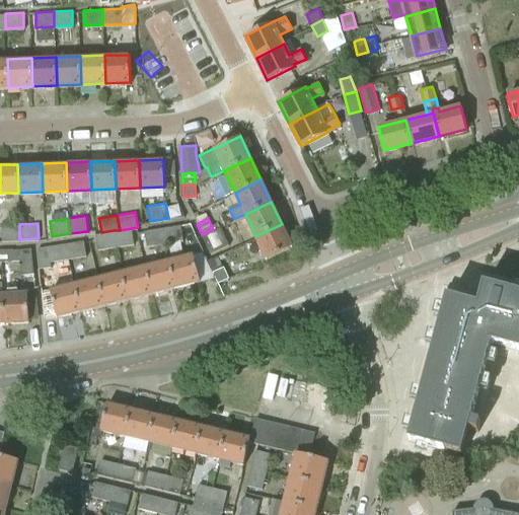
[(19,239),(19,224),(1,225),(2,240),(19,239)]
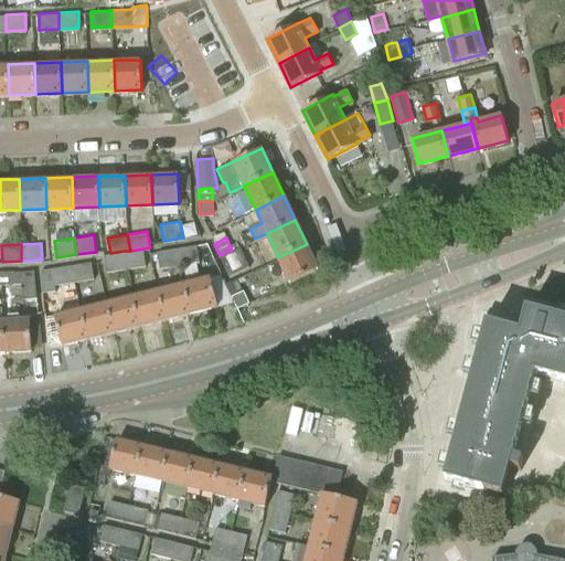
[(196,244),(177,247),(179,264),(199,261),(196,244)]
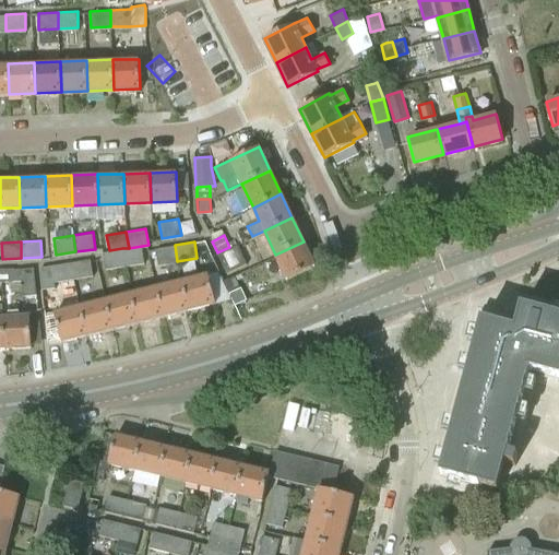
[(314,266),(304,241),(275,255),(287,279),(314,266)]
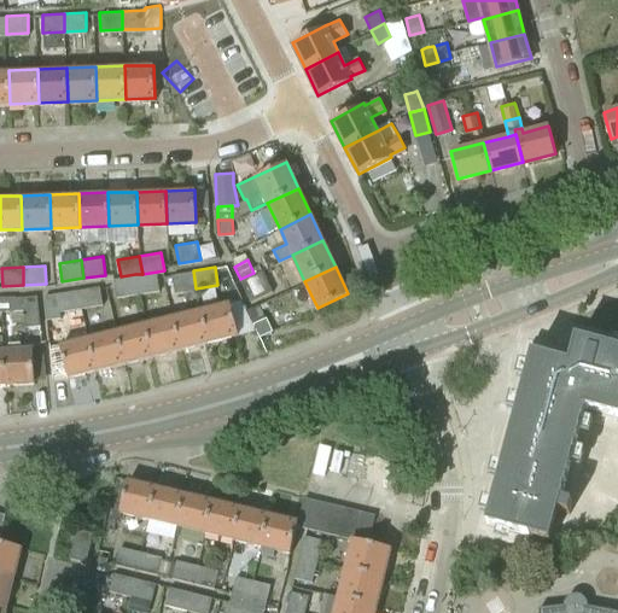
[(254,273),(240,279),(250,301),(273,290),(263,268),(254,273)]
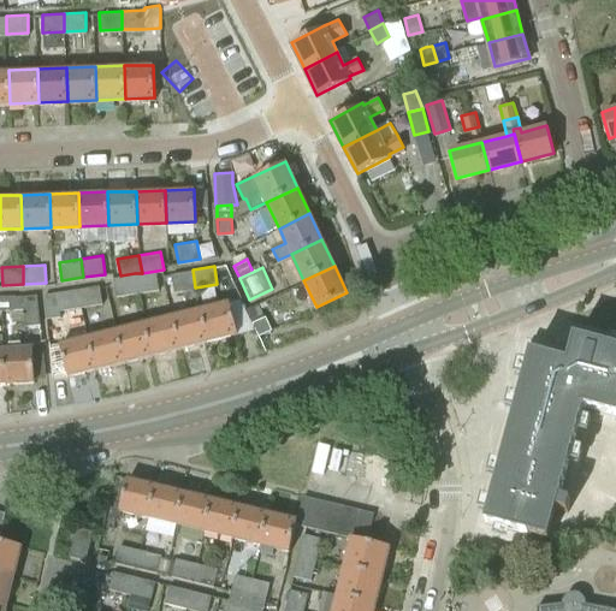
[(195,288),(193,270),(171,273),(175,291),(195,288)]
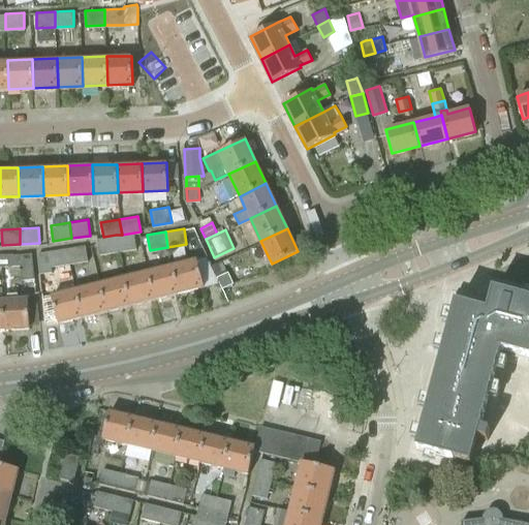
[(122,235),(116,235),(118,250),(136,247),(134,233),(122,235)]
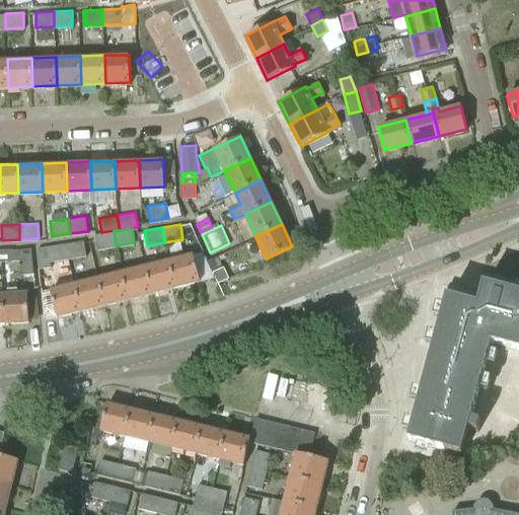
[(114,230),(101,232),(95,233),(97,248),(116,245),(114,230)]
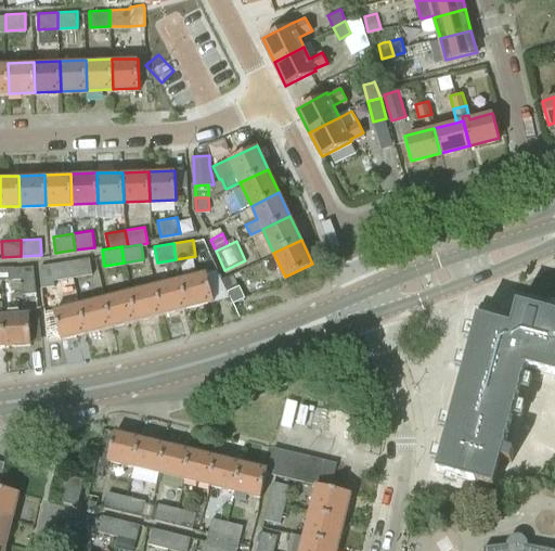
[(73,259),(75,276),(92,272),(90,256),(73,259)]
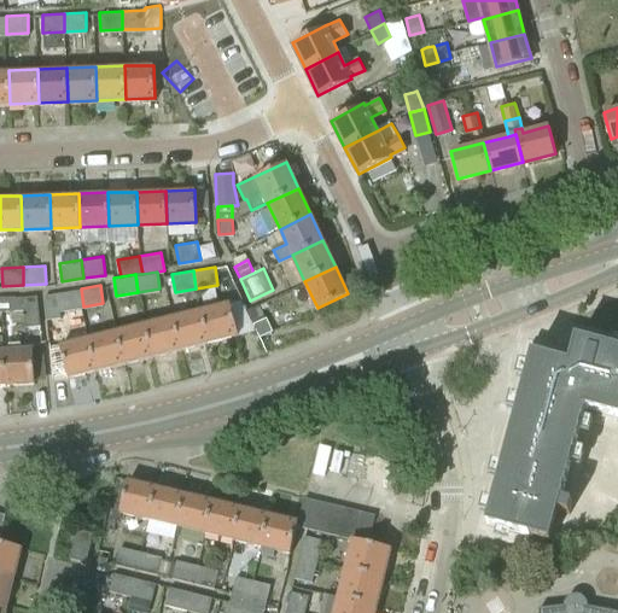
[(83,307),(81,289),(44,295),(46,319),(60,316),(60,310),(83,307)]
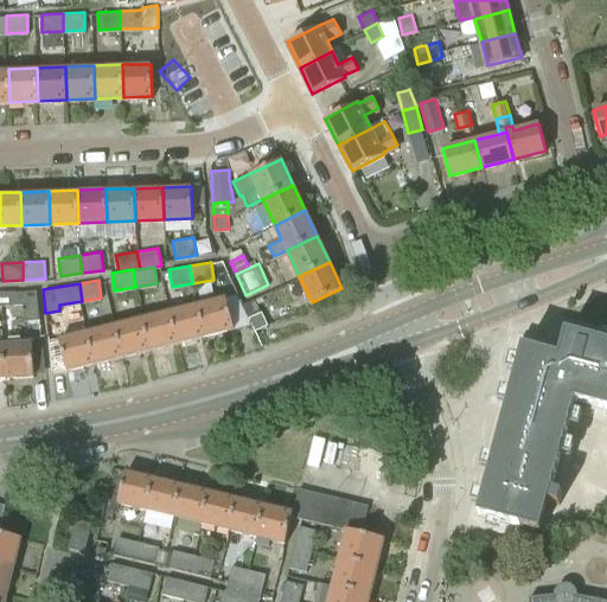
[(0,290),(1,305),(20,303),(21,320),(37,318),(34,289),(14,290),(14,289),(0,290)]
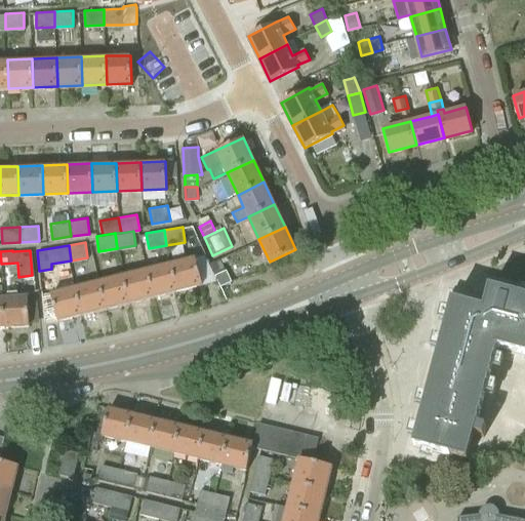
[(170,263),(177,289),(202,283),(195,256),(170,263)]
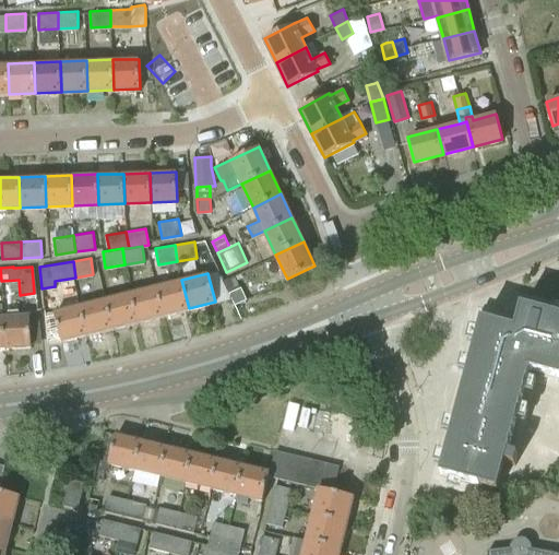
[(230,275),(223,280),(228,292),(235,304),(247,298),(241,286),(235,274),(230,275)]
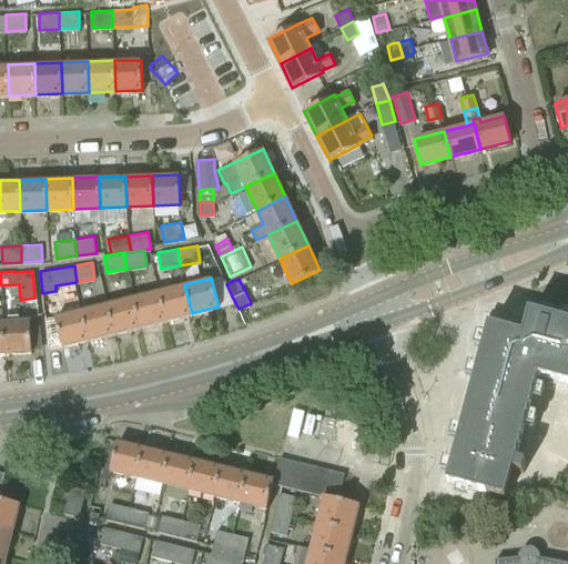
[(184,284),(159,290),(166,320),(192,313),(184,284)]
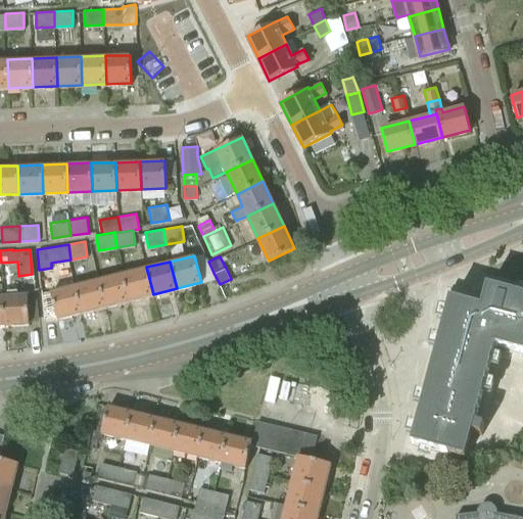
[(153,294),(146,267),(123,273),(129,300),(153,294)]
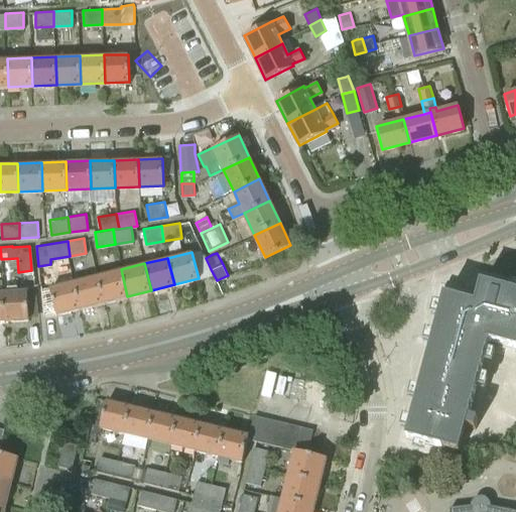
[(127,296),(121,269),(97,275),(104,302),(127,296)]
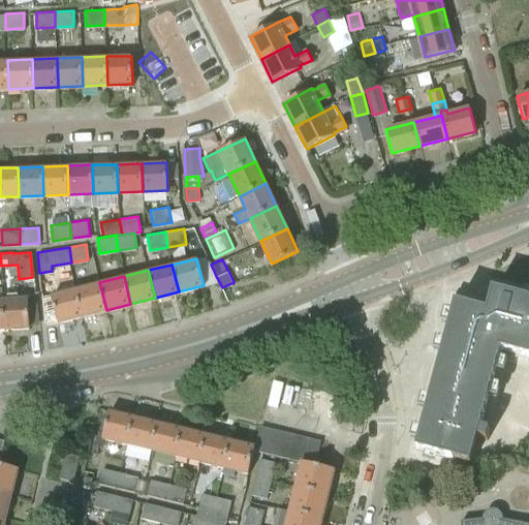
[(99,282),(75,288),(83,316),(106,310),(99,282)]
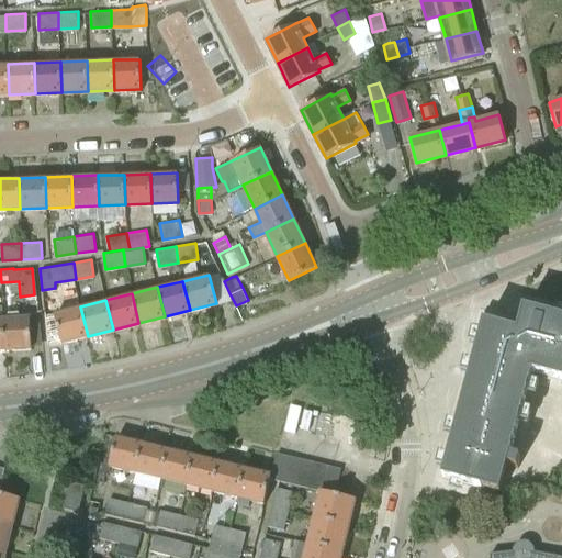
[(88,336),(80,307),(54,313),(62,343),(88,336)]
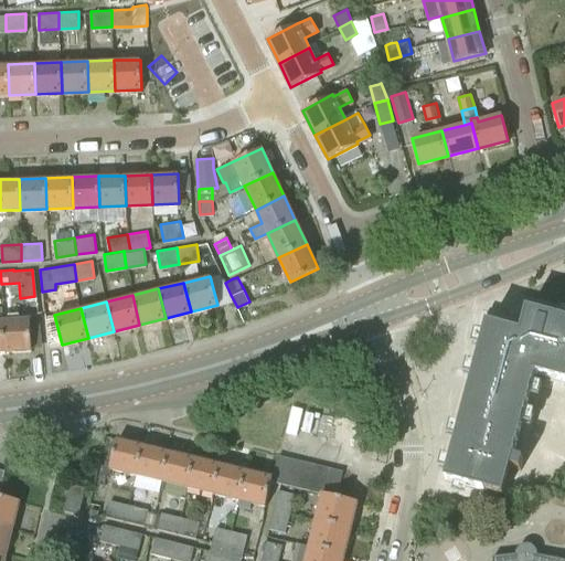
[(487,323),(445,479),(503,495),(511,466),(520,468),(523,457),(513,455),(535,372),(564,380),(564,318),(528,308),(521,331),(509,328),(510,325),(498,321),(497,325),(487,323)]
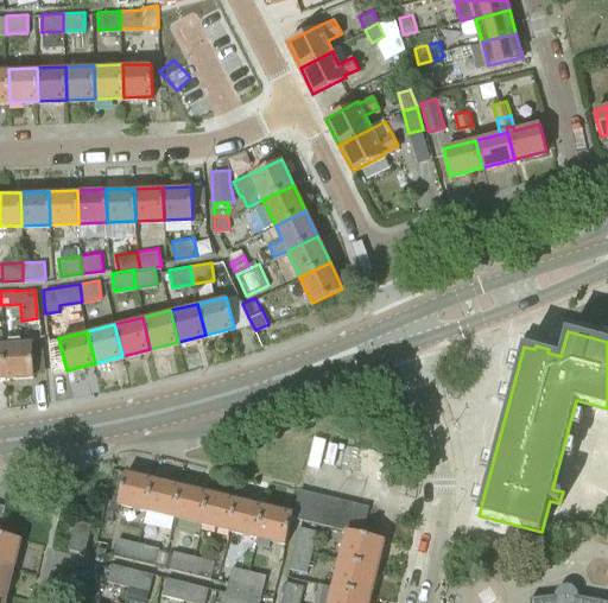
[(32,343),(4,344),(5,378),(35,376),(35,373),(44,373),(40,344),(33,344),(32,343)]
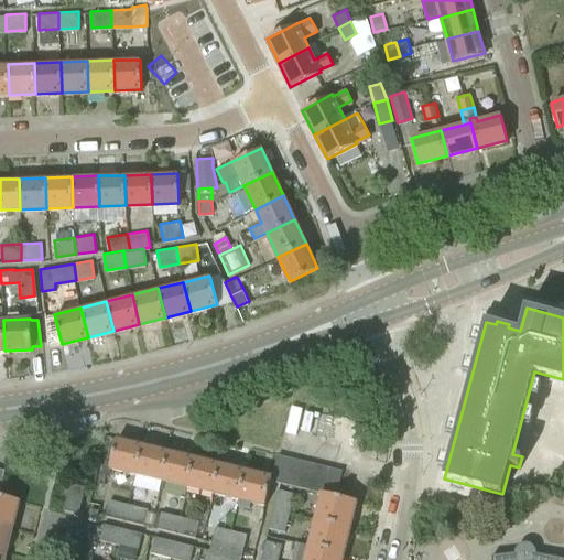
[(136,473),(142,443),(116,437),(109,466),(136,473)]
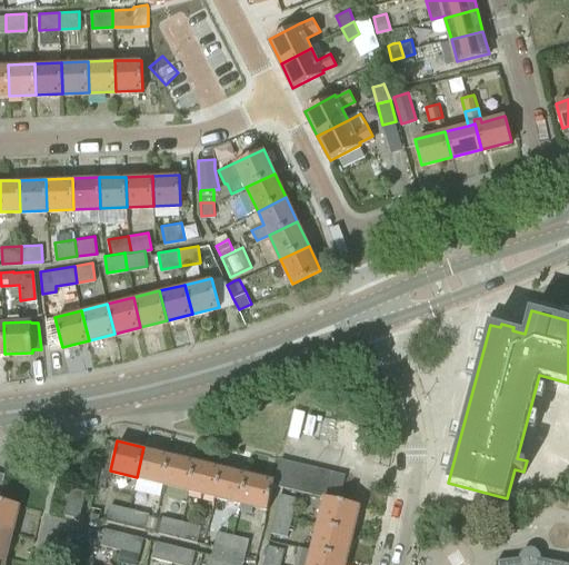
[(143,447),(137,477),(162,483),(170,454),(143,447)]
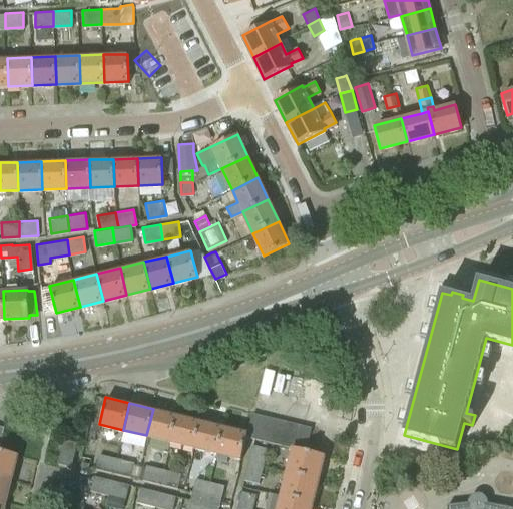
[(176,414),(153,409),(146,435),(170,441),(176,414)]
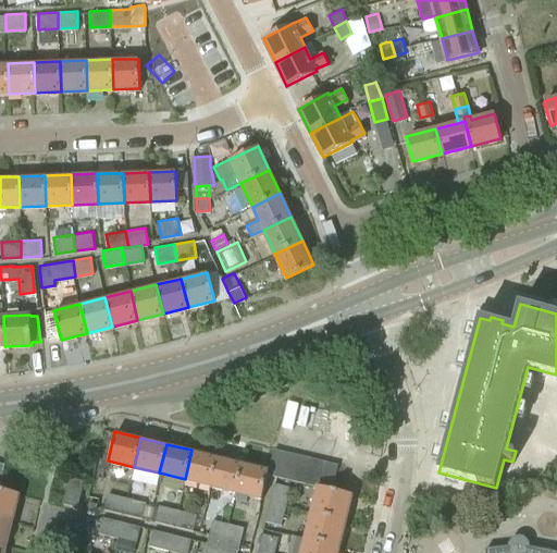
[(274,447),(269,468),(268,472),(281,476),(286,450),(274,447)]
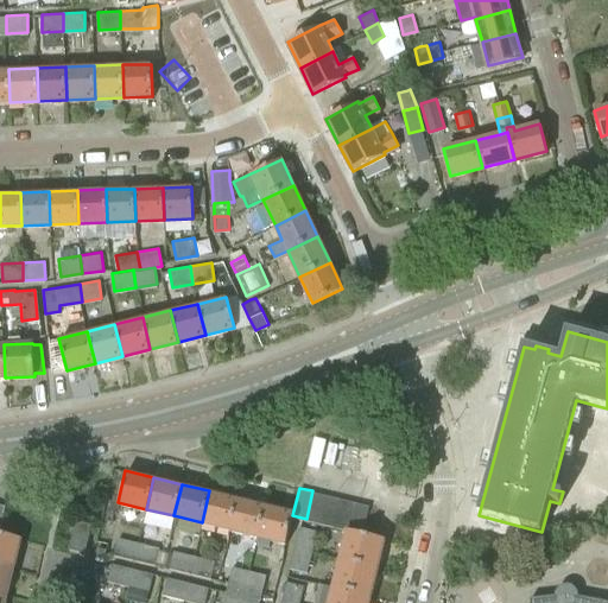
[(238,497),(209,490),(202,522),(229,529),(238,497)]
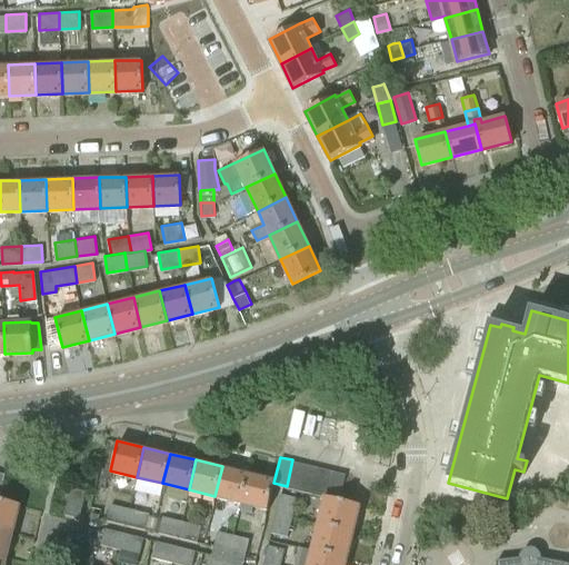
[(306,463),(292,459),(287,486),(299,489),(306,463)]
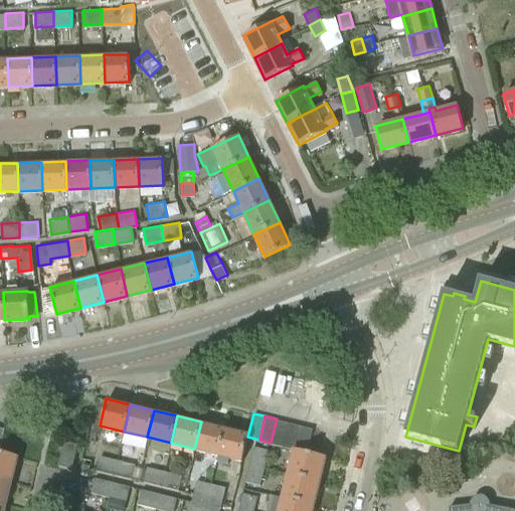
[(289,421),(277,418),(271,443),(283,446),(289,421)]
